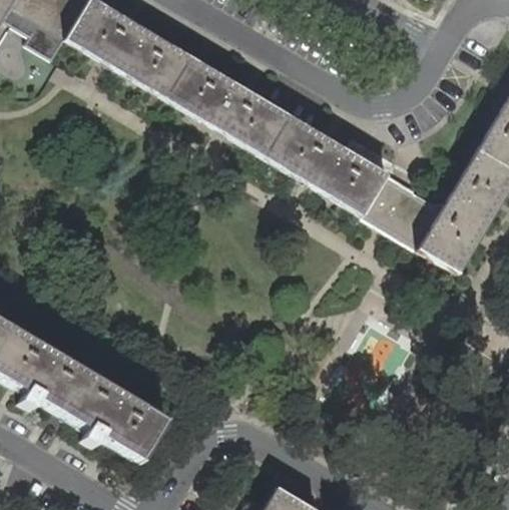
[(364,215),(389,172),(103,0),(0,0),(0,23),(3,18),(31,35),(27,42),(53,58),(66,36),(364,215)]
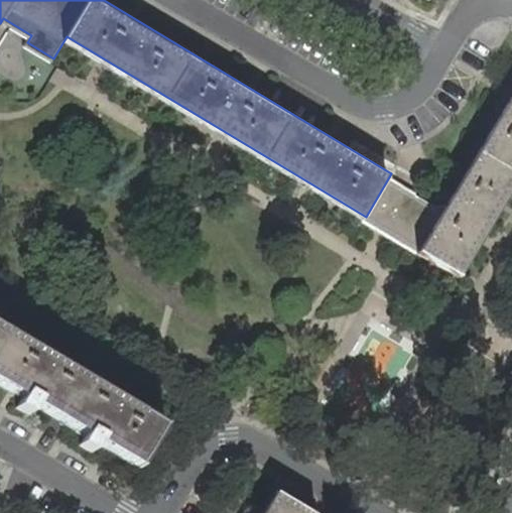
[(393,233),(463,275),(511,193),(511,100),(448,207),(455,211),(446,223),(439,219),(412,202),(393,233)]
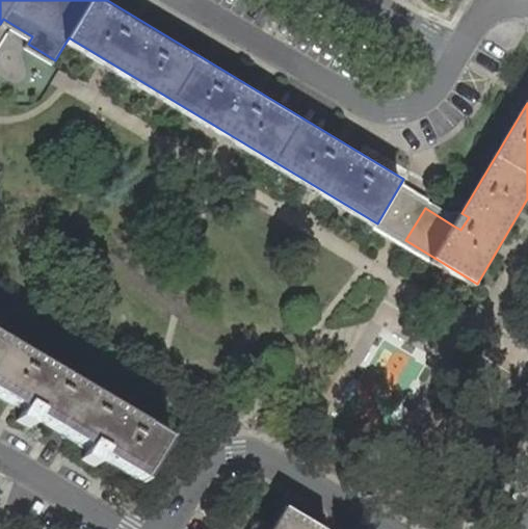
[(469,217),(462,213),(403,179),(377,223),(405,240),(425,208),(453,226),(460,230),(469,217)]
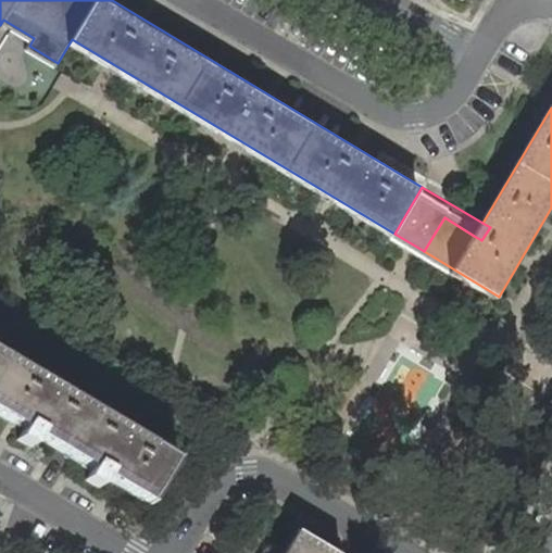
[(0,409),(153,501),(178,457),(0,348),(0,409)]
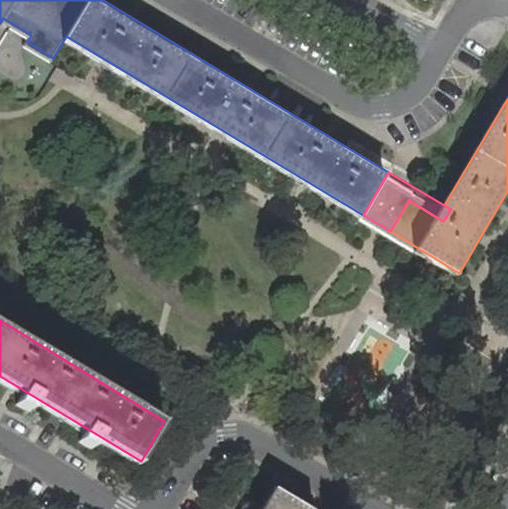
[(312,508),(275,487),(261,508),(312,508)]
